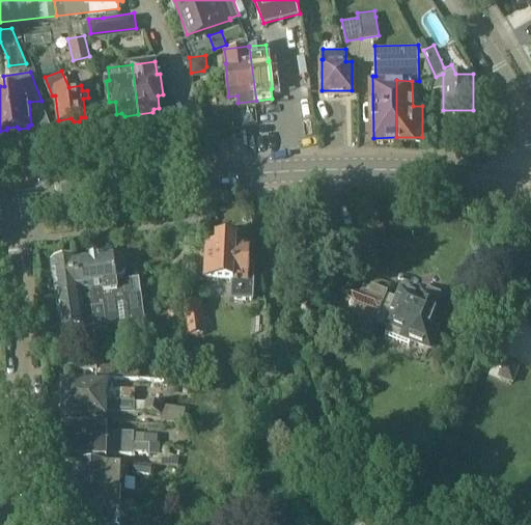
[(250,297),(251,288),(251,278),(253,278),(253,265),(250,259),(248,259),(248,243),(234,242),(234,238),(233,238),(233,228),(220,228),(219,237),(217,237),(217,245),(207,244),(206,263),(198,261),(197,276),(201,276),(229,277),(229,296),(250,297)]
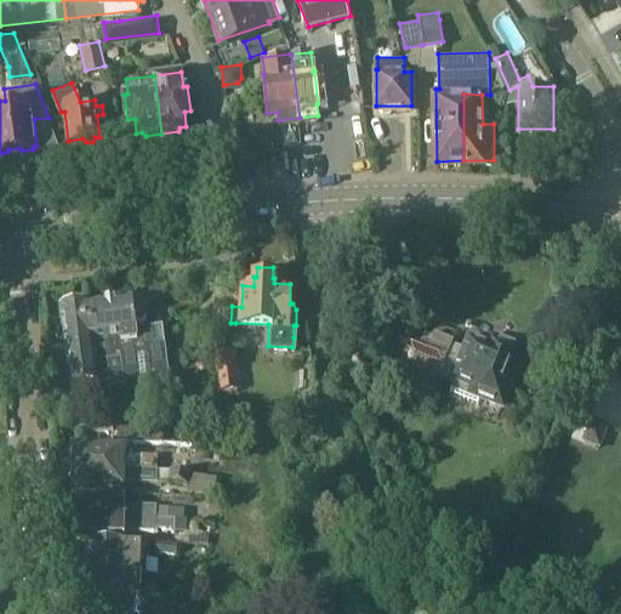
[(89,301),(93,344),(96,358),(108,357),(110,382),(125,380),(126,387),(141,386),(142,393),(157,391),(155,384),(170,381),(163,323),(136,327),(135,318),(142,318),(146,312),(144,299),(140,295),(132,296),(132,295),(89,301)]
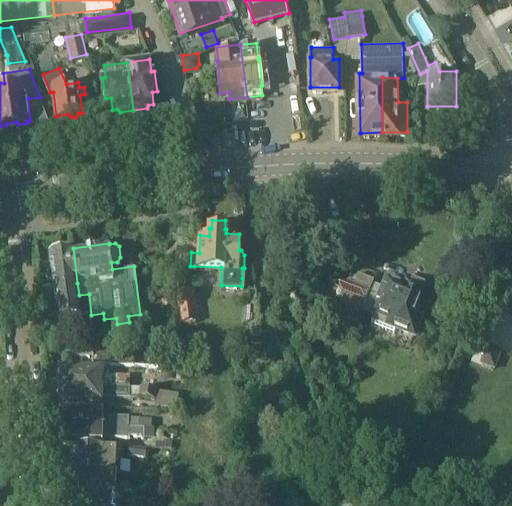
[(54,285),(77,283),(73,248),(53,250),(50,254),(54,285)]
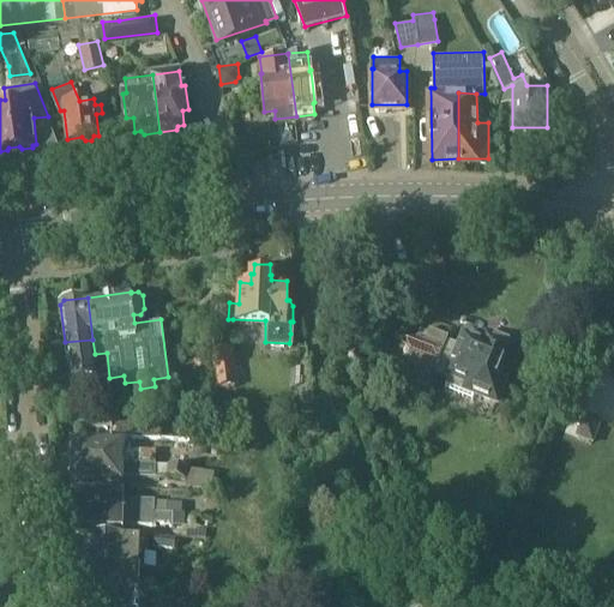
[(432,323),(421,322),(417,334),(407,340),(411,350),(405,365),(417,368),(413,380),(429,386),(435,371),(450,377),(446,385),(474,395),(476,389),(498,396),(517,344),(487,334),(485,340),(464,332),(461,342),(447,336),(449,334),(431,326),(432,323)]
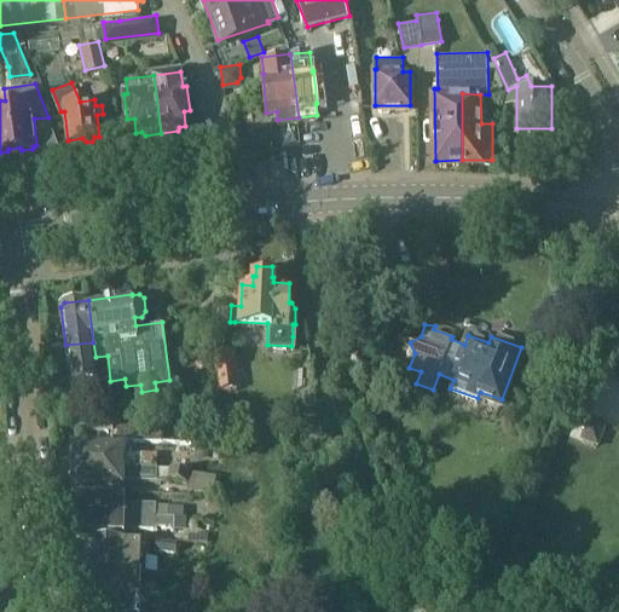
[(96,357),(93,342),(65,345),(70,381),(97,377),(98,384),(110,382),(110,381),(108,356),(96,357)]
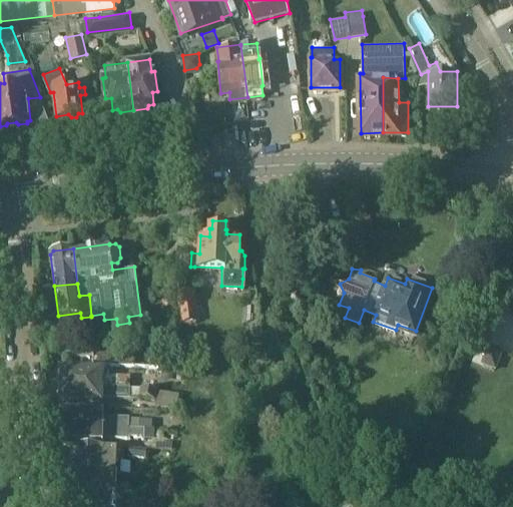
[(197,316),(193,288),(176,290),(180,318),(197,316)]
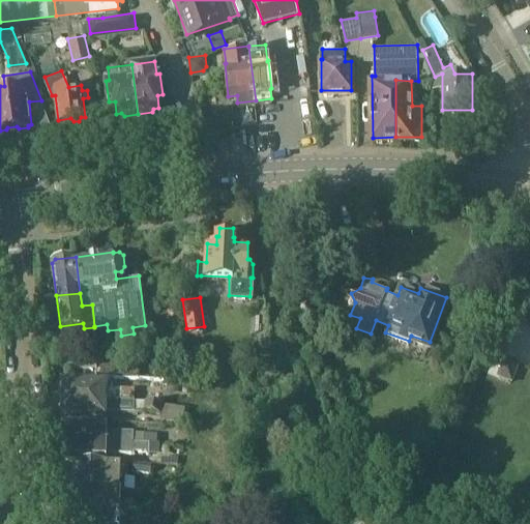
[(66,349),(66,365),(97,364),(97,348),(66,349)]
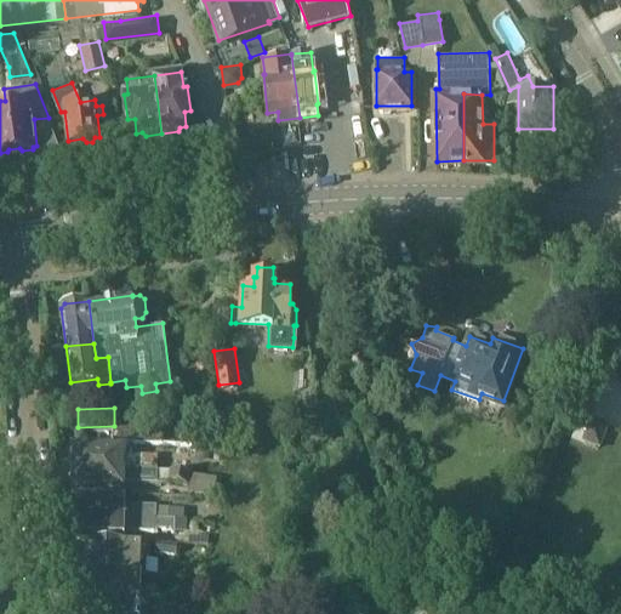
[(599,443),(608,421),(593,415),(585,437),(599,443)]
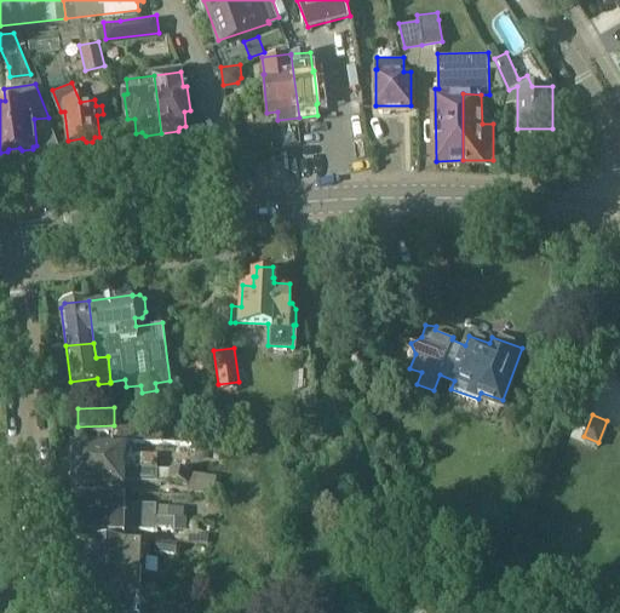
[(70,441),(70,463),(156,464),(158,452),(125,452),(125,442),(70,441)]
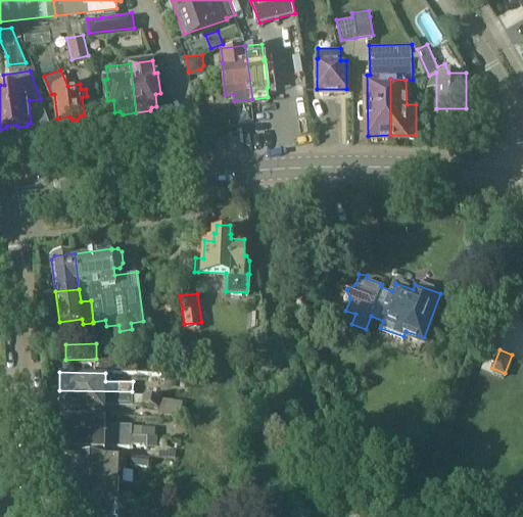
[(266,398),(265,387),(253,387),(254,400),(266,398)]
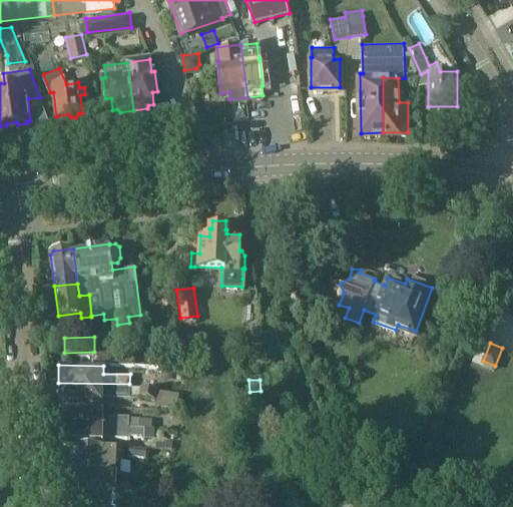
[(129,384),(58,383),(58,403),(102,403),(102,394),(129,394),(129,384)]
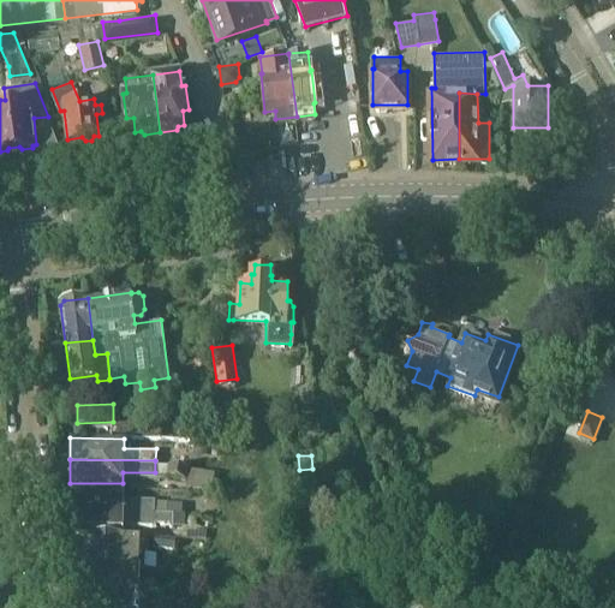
[(189,466),(168,462),(166,470),(186,476),(189,466)]
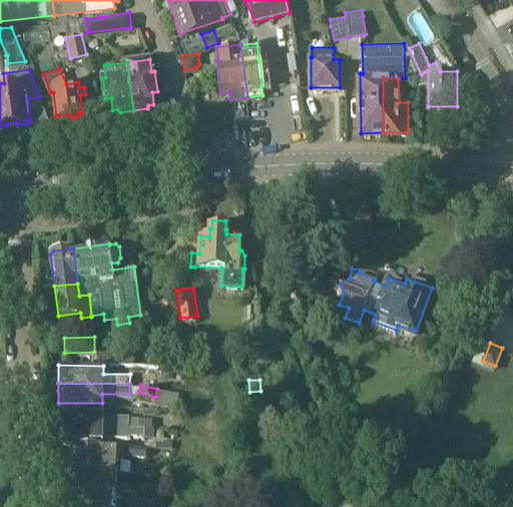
[(58,424),(128,425),(128,415),(102,415),(102,406),(58,406),(58,424)]
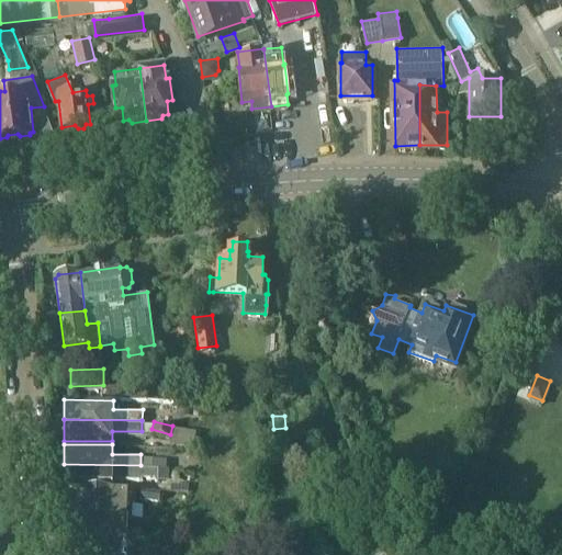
[(158,465),(141,465),(64,464),(63,484),(112,485),(112,476),(139,476),(142,476),(142,474),(150,474),(150,477),(158,476),(158,465)]
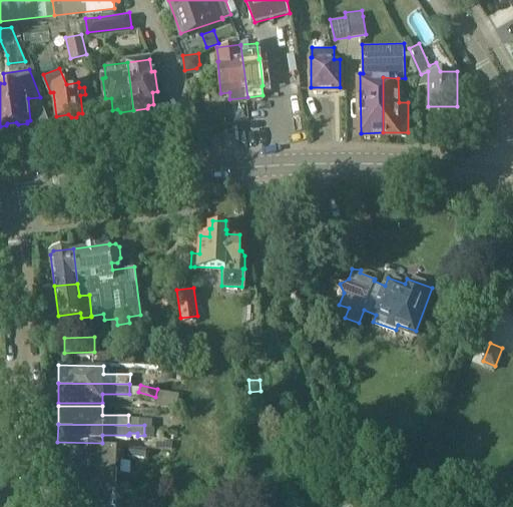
[(146,447),(129,445),(128,453),(145,455),(146,447)]
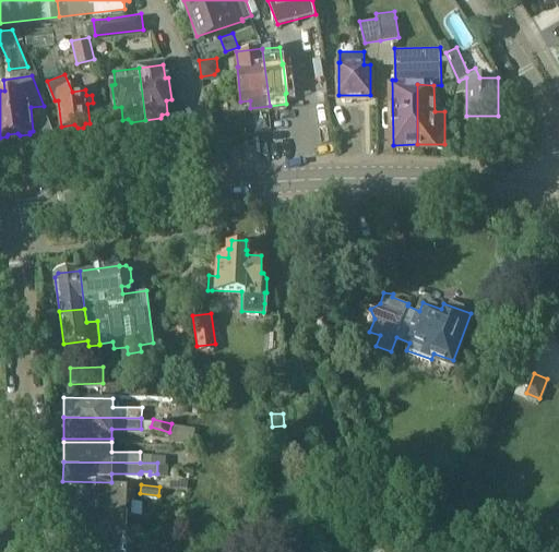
[(79,508),(79,512),(122,513),(131,513),(131,498),(132,498),(133,487),(80,487),(80,489),(75,489),(75,508),(79,508)]
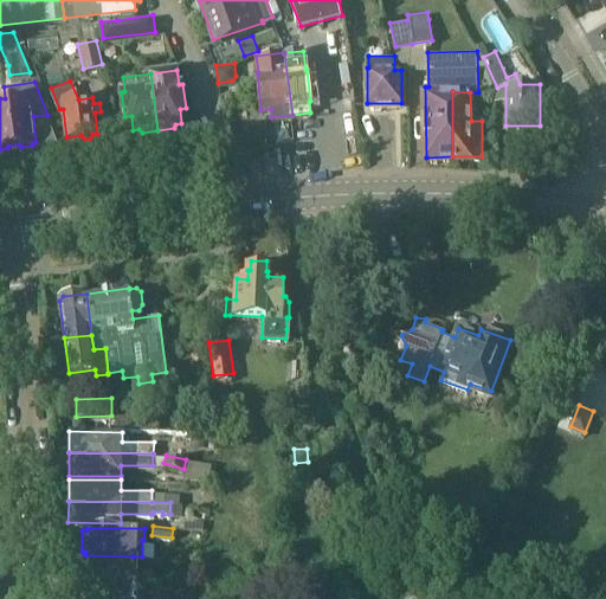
[(439,529),(433,539),(443,545),(449,535),(439,529)]
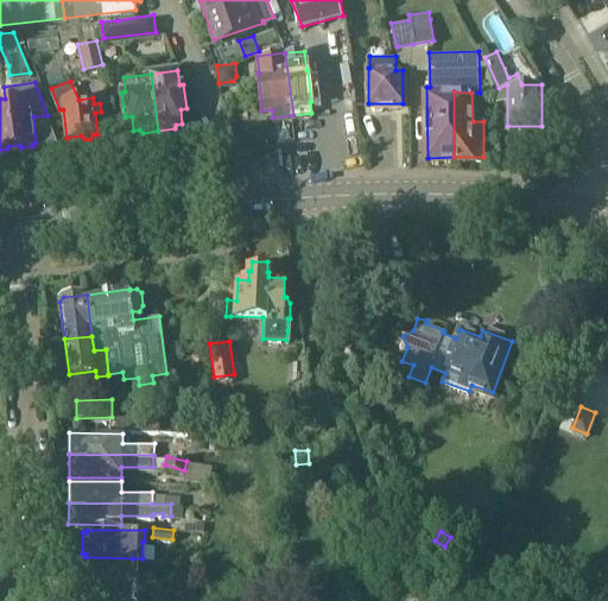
[(86,574),(86,583),(95,584),(95,586),(124,586),(144,586),(153,586),(153,570),(143,570),(143,558),(133,558),(86,557),(86,561),(82,561),(82,574),(86,574)]
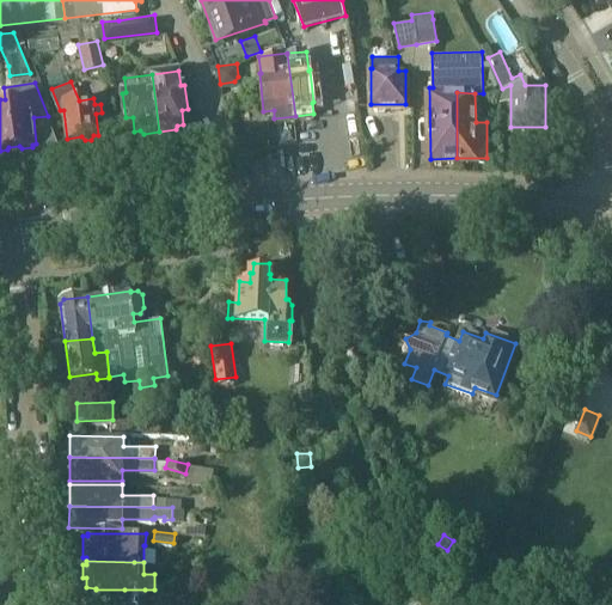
[(124,602),(124,590),(96,590),(96,588),(86,587),(85,604),(142,604),(144,603),(124,602)]
